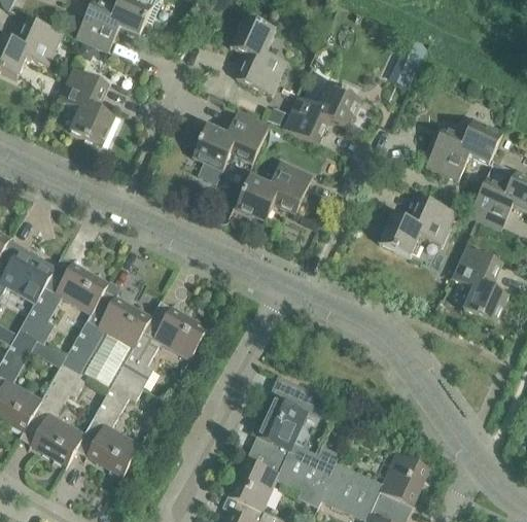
[(8,9),(12,0),(0,0),(1,3),(3,6),(6,8),(8,9)]
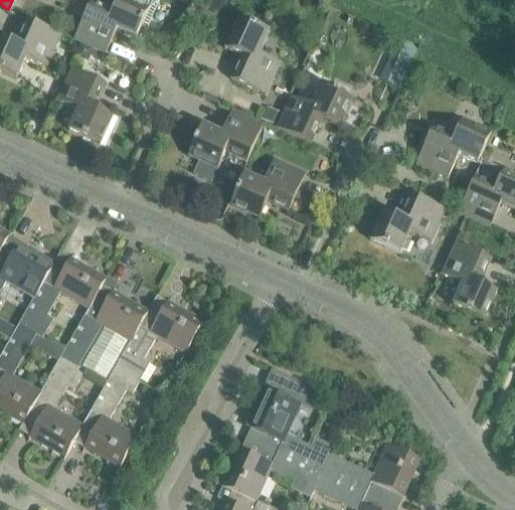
[(116,0),(112,8),(93,0),(91,0),(73,35),(80,38),(94,44),(106,50),(116,26),(135,35),(142,19),(148,22),(158,0),(116,0)]
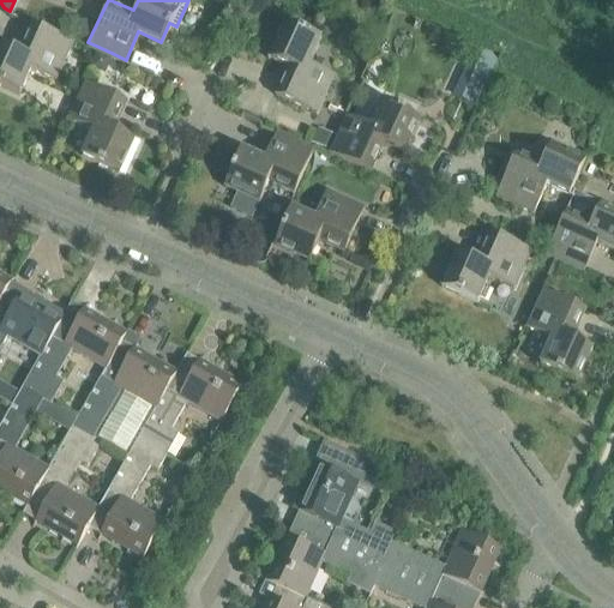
[(92,30),(86,16),(71,22),(77,36),(92,30)]
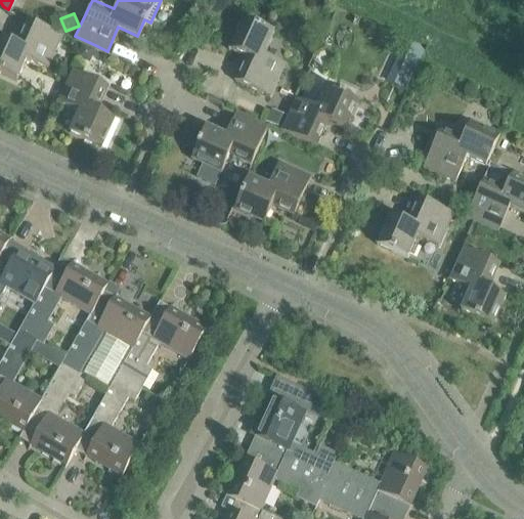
[(273,30),(243,15),(229,45),(246,53),(235,78),(269,93),(284,60),(263,51),(273,30)]
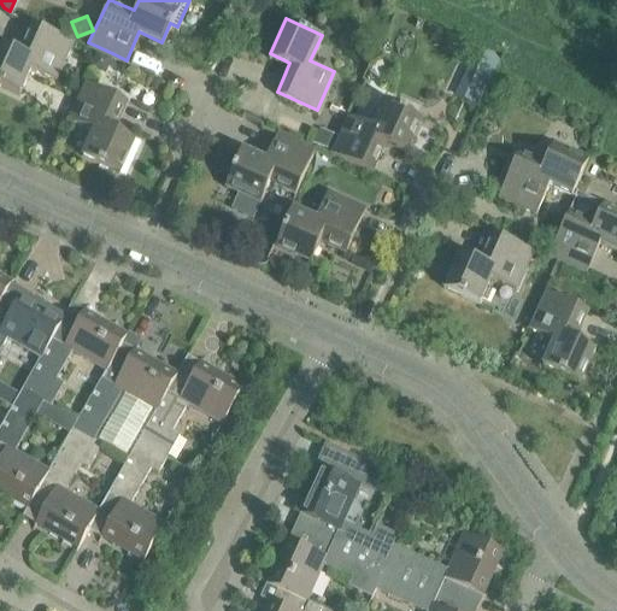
[(0,82),(19,90),(30,65),(56,76),(72,39),(31,19),(19,48),(0,39),(0,82)]
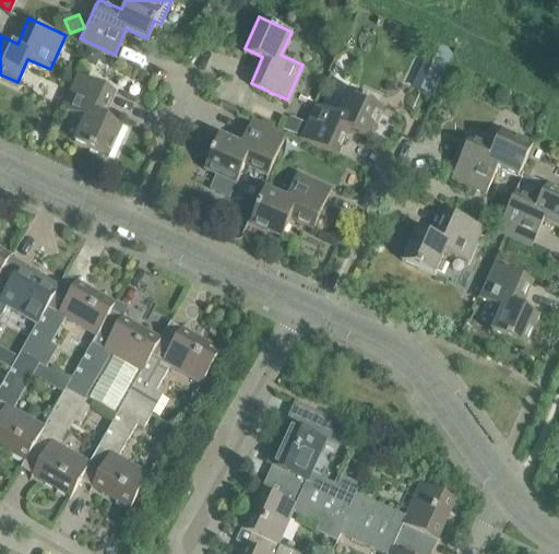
[(421,63),(441,72),(452,49),(432,40),(421,63)]
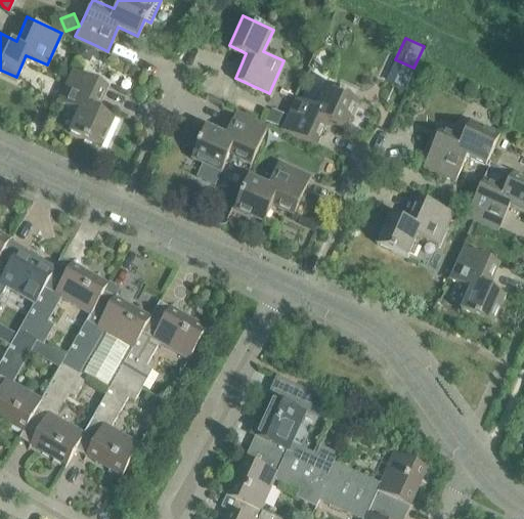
[(82,39),(77,52),(89,57),(95,45),(82,39)]
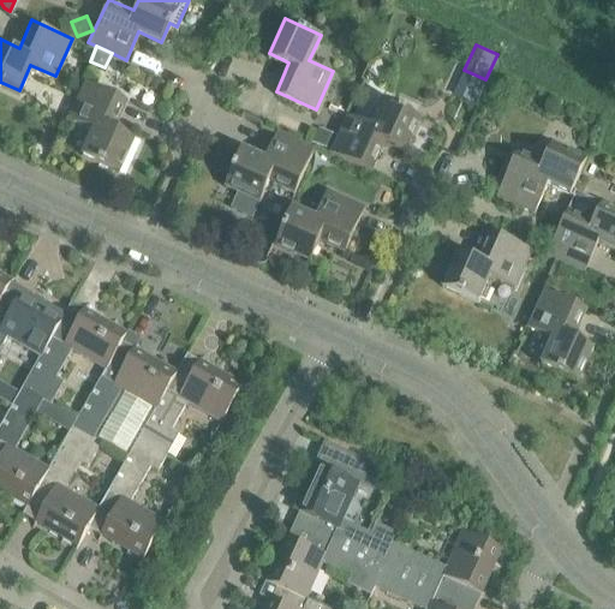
[(82,153),(118,169),(124,172),(141,137),(113,125),(126,97),(85,79),(69,117),(94,127),(82,153)]
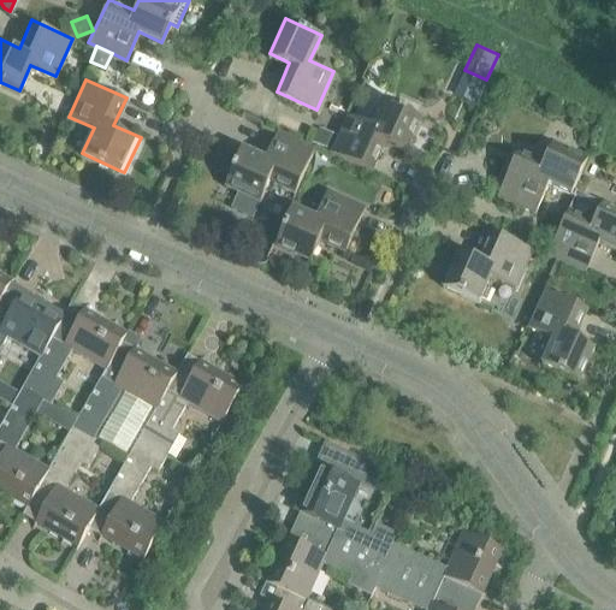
[(348,112),(338,132),(331,147),(330,150),(371,169),(384,140),(404,149),(420,113),(384,98),(372,123),(348,112)]
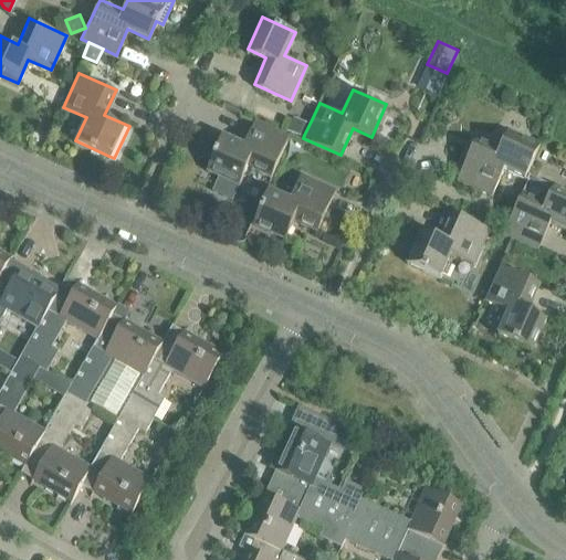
[(287,127),(304,135),(311,122),(293,114),(287,127)]
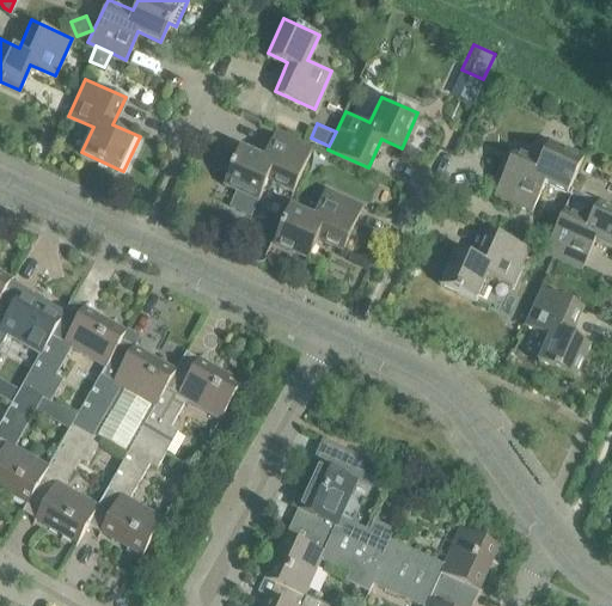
[(239,145),(224,181),(236,187),(230,201),(252,212),(267,177),(293,189),(312,145),(275,128),(262,155),(239,145)]
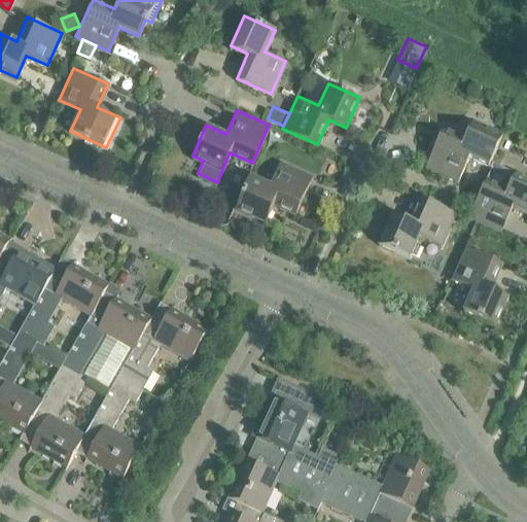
[(443,127),(425,165),(457,179),(468,155),(488,164),(502,133),(471,119),(464,137),(443,127)]
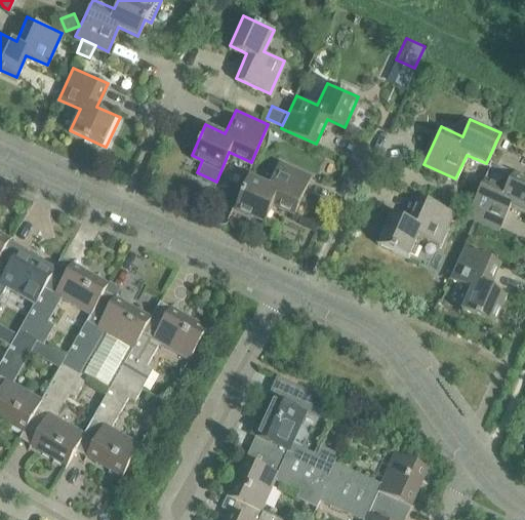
[(248,174),(234,205),(265,218),(272,202),(294,212),(311,174),(279,160),(268,184),(248,174)]
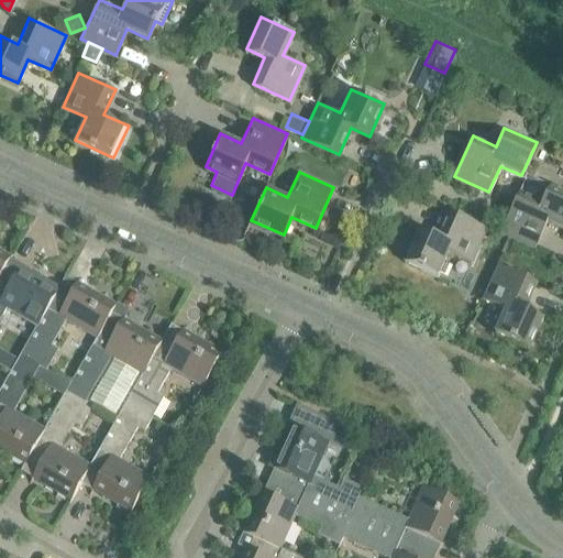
[(500,230),(510,234),(534,245),(547,220),(562,227),(562,187),(550,182),(542,200),(518,189),(500,230)]
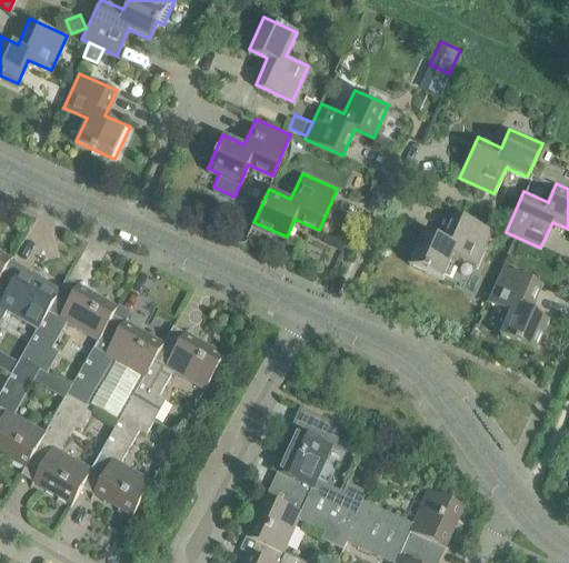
[(422,229),(408,261),(442,277),(452,252),(476,262),(491,228),(453,210),(441,237),(422,229)]
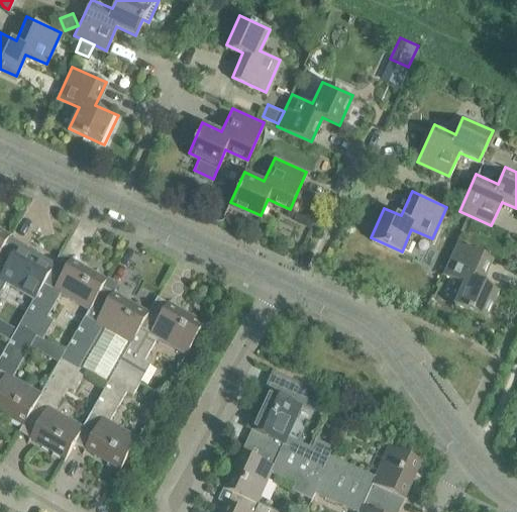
[(9,232),(0,246),(0,290),(6,281),(33,296),(52,266),(59,253),(12,226),(9,232)]
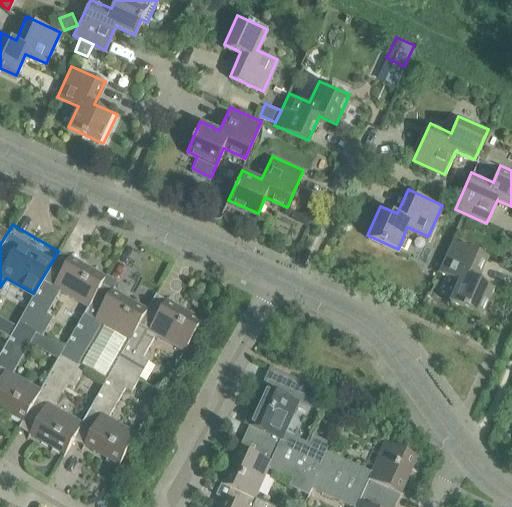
[(453,239),(439,270),(459,279),(450,301),(480,314),(493,285),(476,278),(487,254),(453,239)]
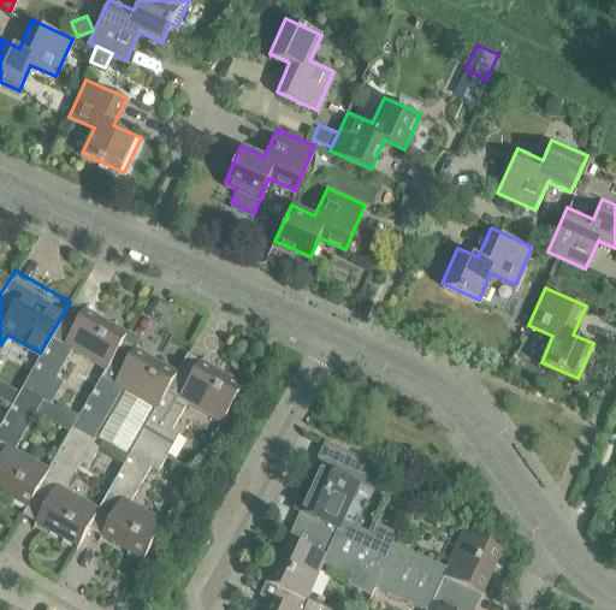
[(24,380),(22,385),(43,397),(51,401),(64,378),(55,374),(71,347),(105,366),(125,329),(72,298),(70,302),(61,317),(40,353),(33,366),(24,380)]
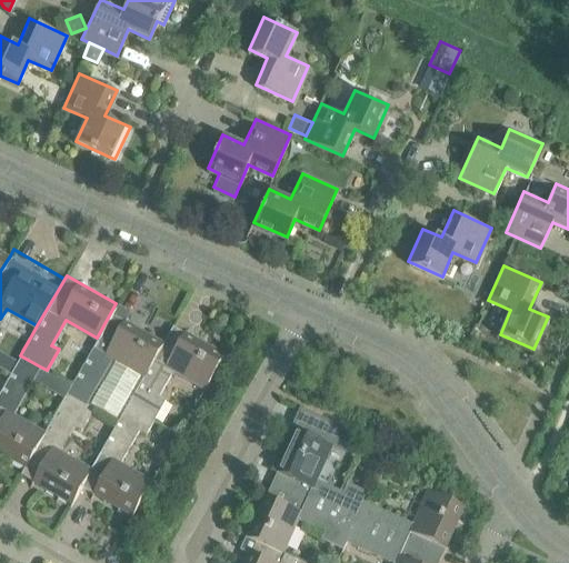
[(70,383),(66,391),(86,402),(112,357),(143,374),(162,340),(126,319),(132,307),(120,299),(118,304),(116,303),(97,338),(70,383)]
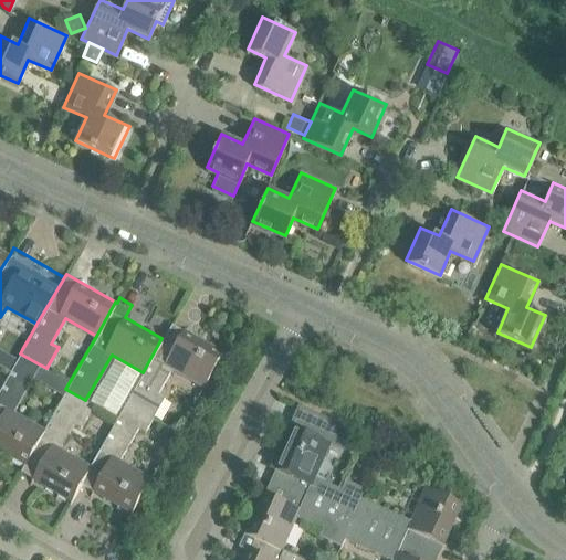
[(143,372),(126,400),(153,415),(164,395),(157,391),(171,366),(202,384),(209,373),(221,351),(196,335),(171,321),(167,329),(163,339),(161,338),(143,372)]
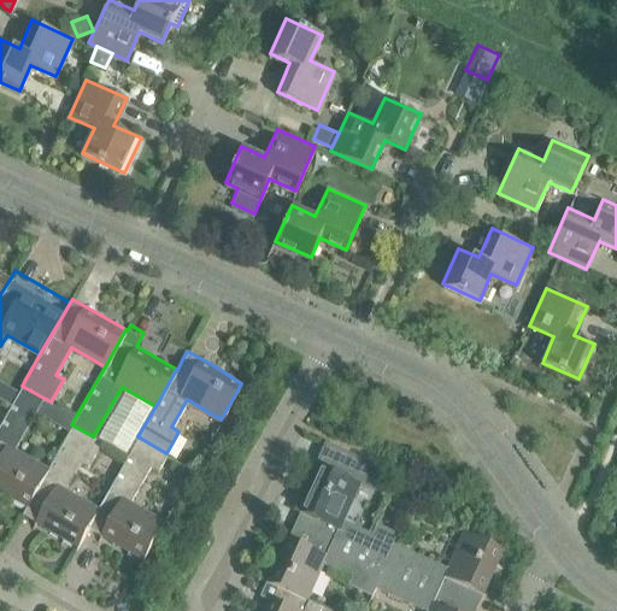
[(27,362),(17,377),(24,381),(33,366),(27,362)]
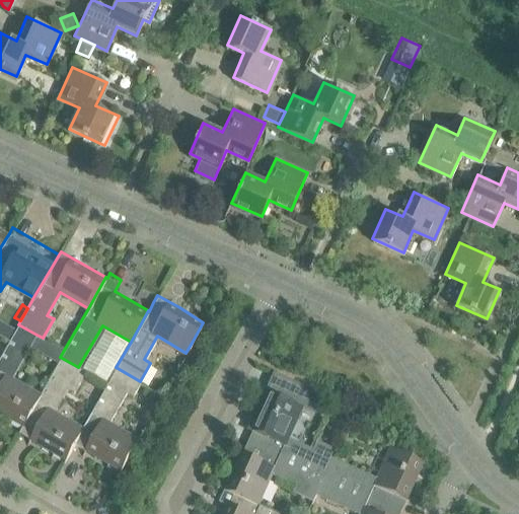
[(0,410),(22,424),(41,392),(12,376),(29,346),(36,335),(18,324),(9,340),(0,356),(0,410)]
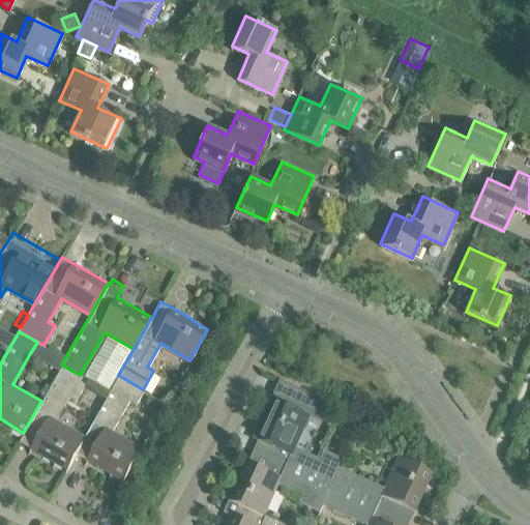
[(37,342),(30,353),(59,370),(61,365),(65,357),(43,345),(37,342)]
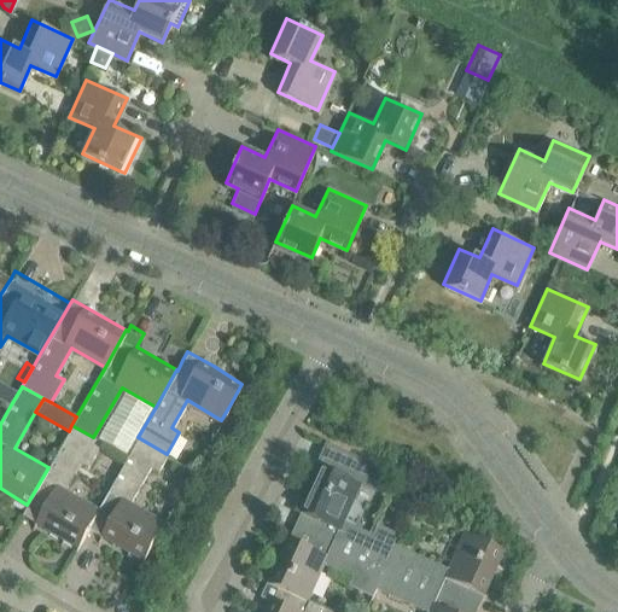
[(27,505),(23,513),(77,545),(88,525),(98,507),(64,488),(80,460),(87,465),(100,442),(93,437),(71,425),(69,431),(48,467),(27,505)]
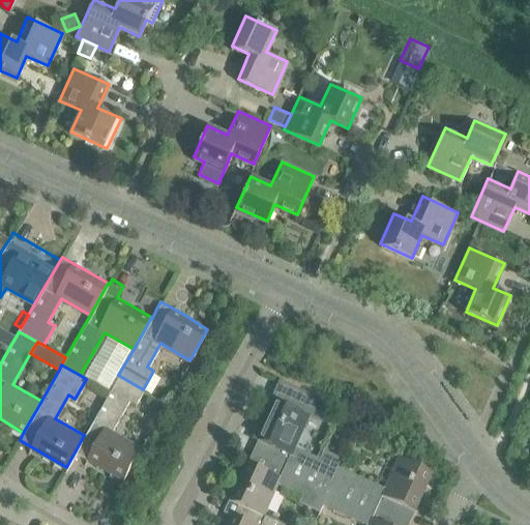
[(84,435),(76,450),(99,463),(123,477),(141,446),(112,429),(128,399),(136,402),(143,389),(118,375),(109,391),(84,435)]
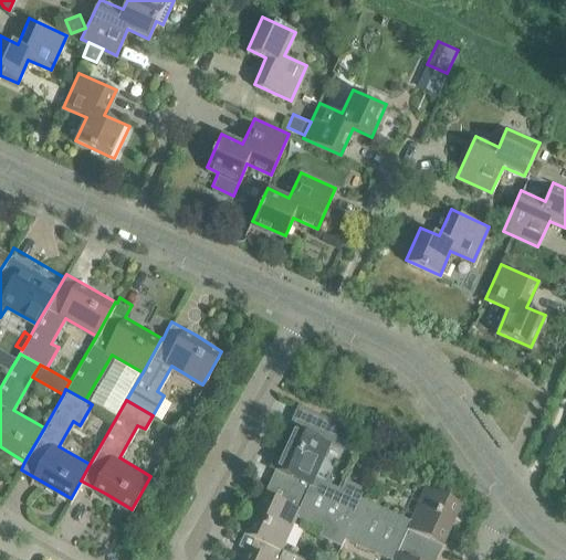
[(275,465),(270,478),(353,516),(362,496),(363,496),(367,487),(345,477),(341,486),(313,474),(328,441),(335,443),(344,423),(303,405),(294,425),(282,452),(281,452),(279,457),(283,460),(280,467),(275,465)]
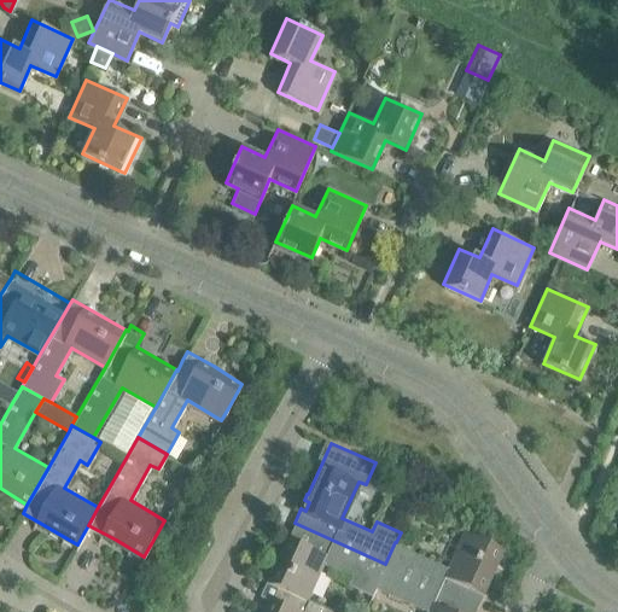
[(372,594),(375,586),(385,564),(295,523),(289,537),(292,538),(289,547),(284,545),(281,551),(283,552),(269,581),(278,584),(307,598),(322,561),(351,575),(348,583),(372,594)]
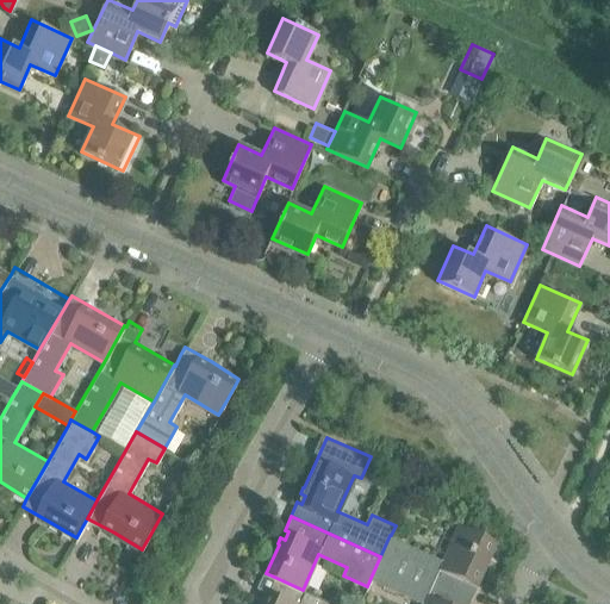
[(390,535),(380,556),(470,597),(477,583),(472,581),(475,573),(480,576),(483,570),(483,568),(496,540),(459,523),(442,559),(390,535)]
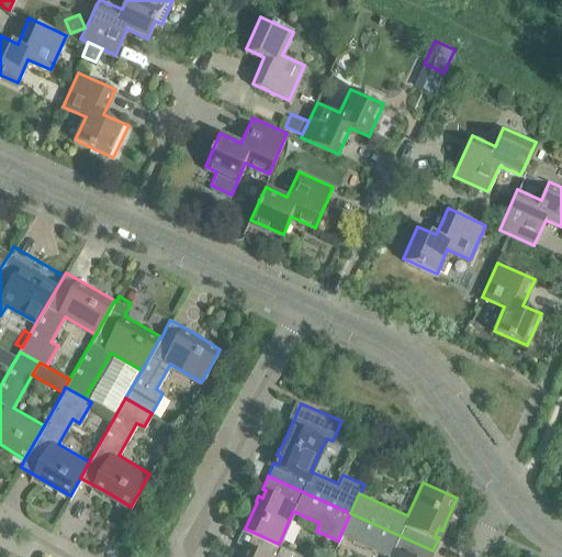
[(429,556),(433,550),(350,513),(341,533),(390,555),(389,556),(429,556)]
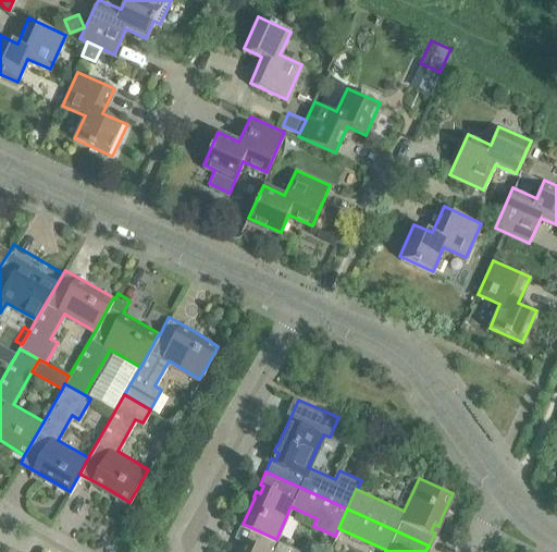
[(305,551),(276,539),(250,527),(244,540),(248,541),(244,549),(240,547),(237,551),(305,551)]
